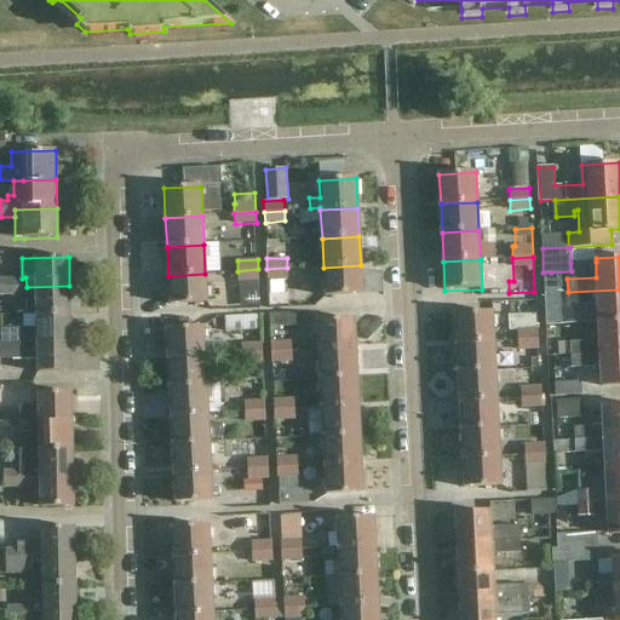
[(361,265),(323,268),(325,297),(362,294),(361,265)]
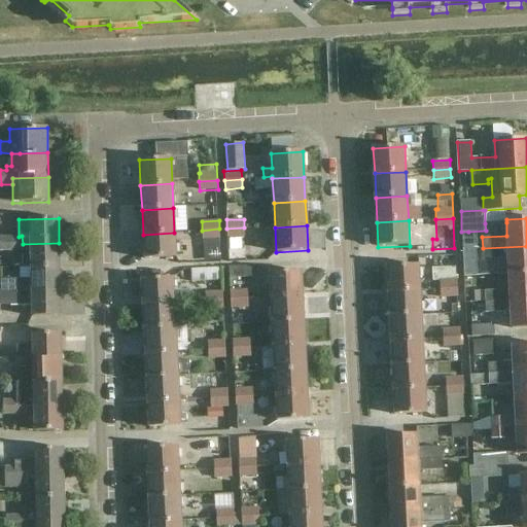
[(244,227),(226,229),(229,259),(250,258),(249,248),(245,249),(244,227)]
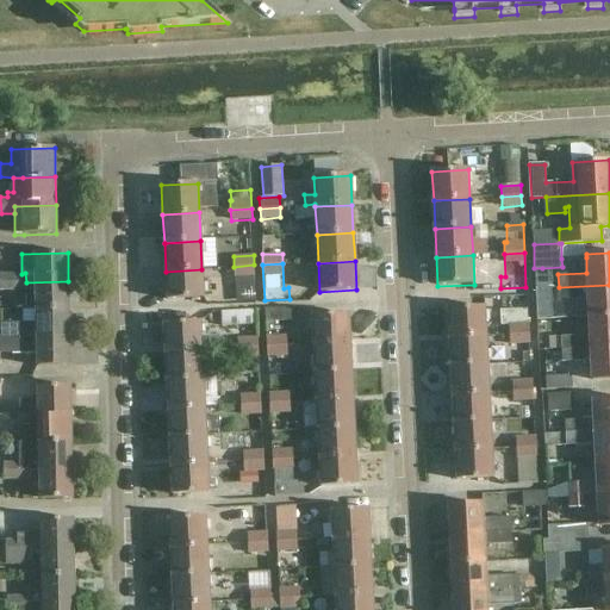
[(255,275),(254,265),(234,267),(235,277),(255,275)]
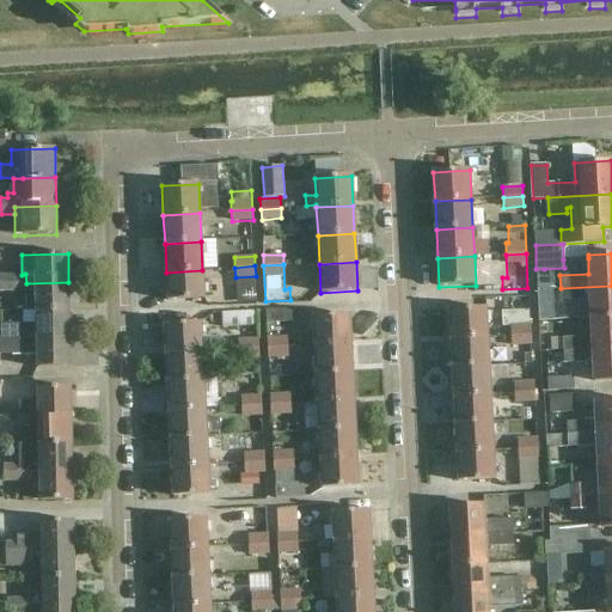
[(365,268),(367,293),(390,292),(389,265),(365,268)]
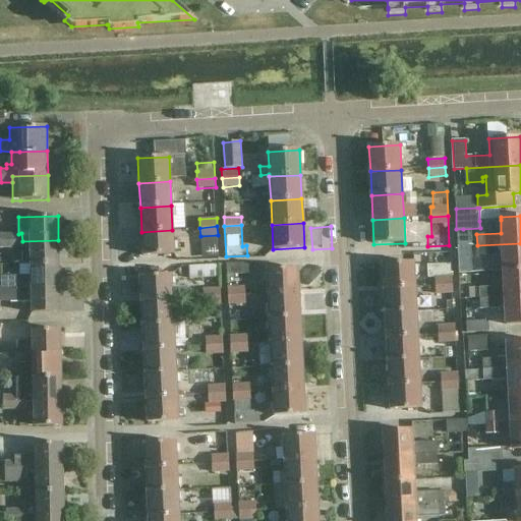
[(174,254),(172,230),(141,232),(142,256),(174,254)]
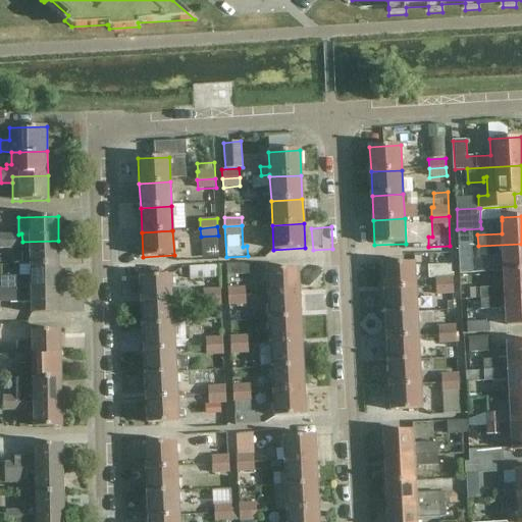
[(0,248),(12,248),(12,235),(0,233),(0,248)]
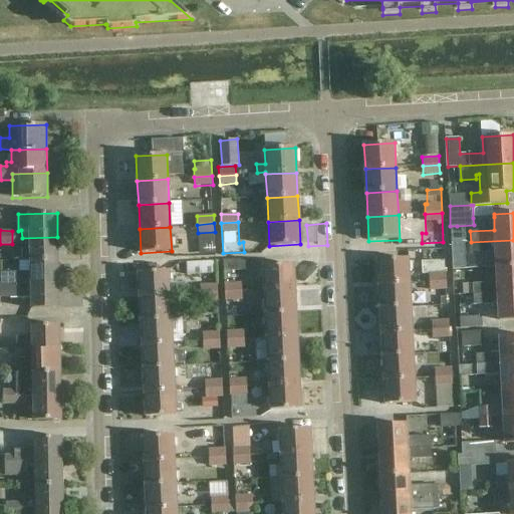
[(30,261),(58,261),(57,237),(22,238),(21,230),(18,231),(12,231),(12,244),(22,244),(22,261),(30,261)]
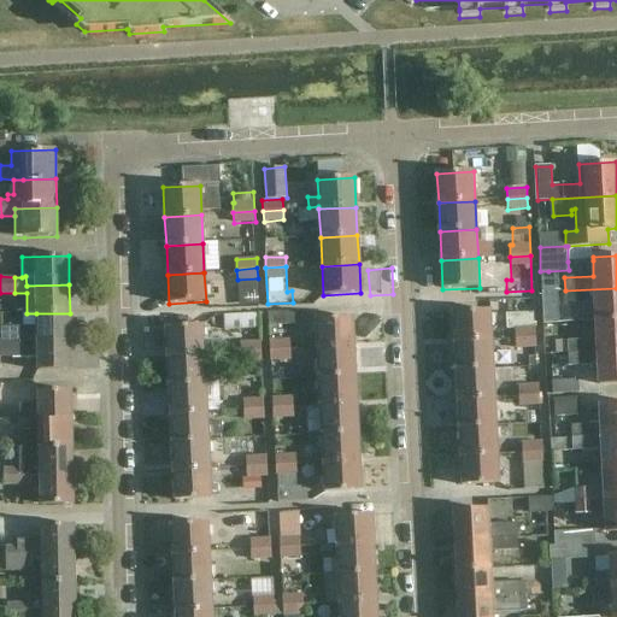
[(594,301),(595,321),(616,319),(616,288),(565,291),(565,303),(594,301)]
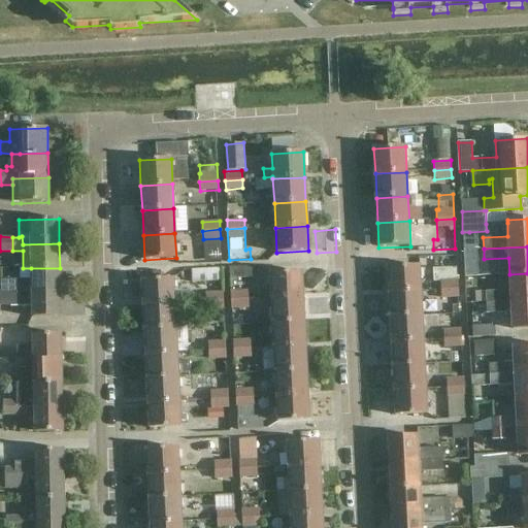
[(441,282),(442,290),(458,289),(458,279),(457,279),(456,257),(433,258),(434,268),(433,268),(433,282),(441,282)]
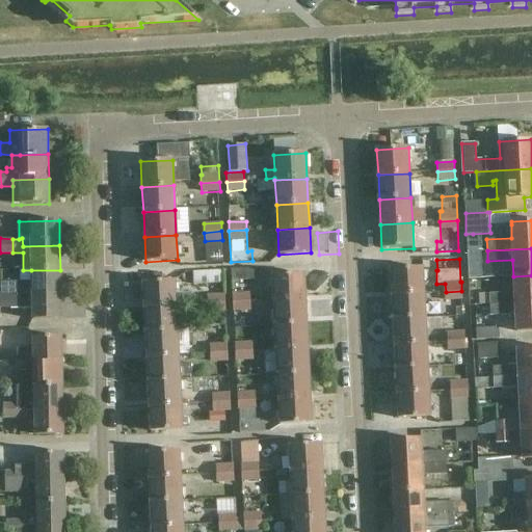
[(255,278),(255,268),(232,269),(232,280),(255,278)]
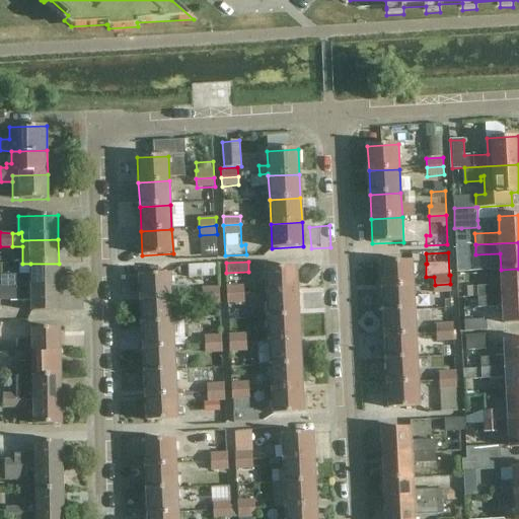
[(383,288),(414,286),(413,262),(381,263),(383,288)]
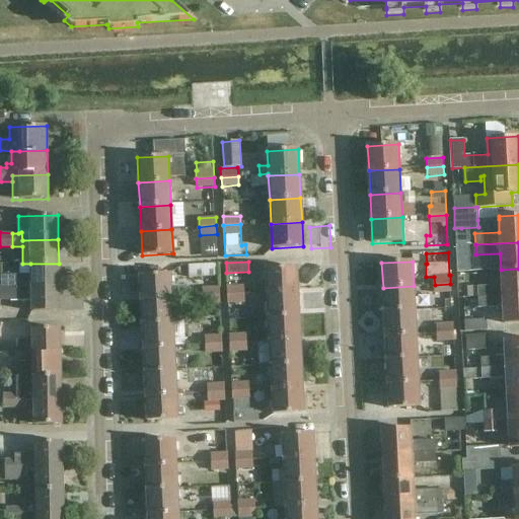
[(23,294),(23,288),(59,287),(59,264),(30,264),(31,275),(0,275),(0,281),(14,282),(14,294),(23,294)]
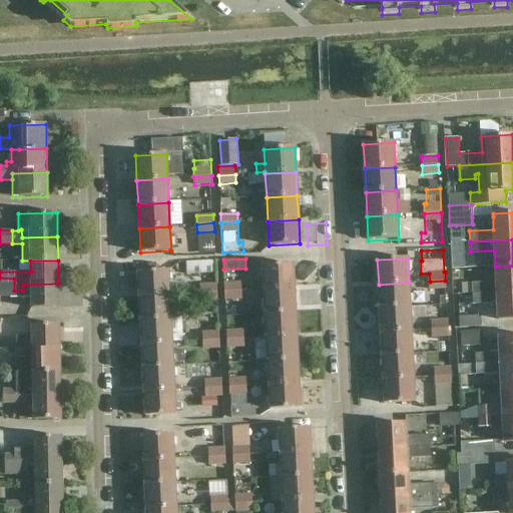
[(215,261),(186,262),(187,275),(216,273),(215,261)]
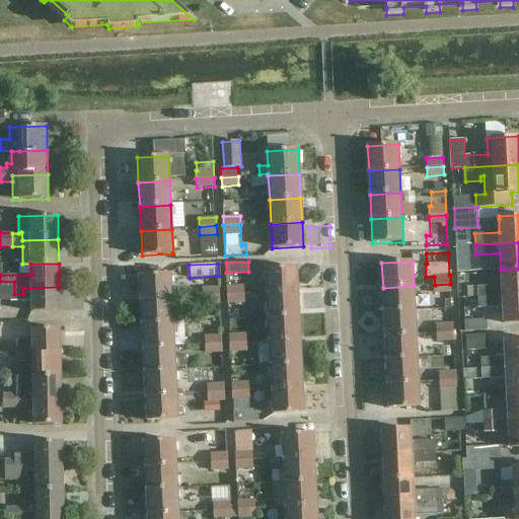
[(267,293),(298,292),(296,267),(266,269),(267,293)]
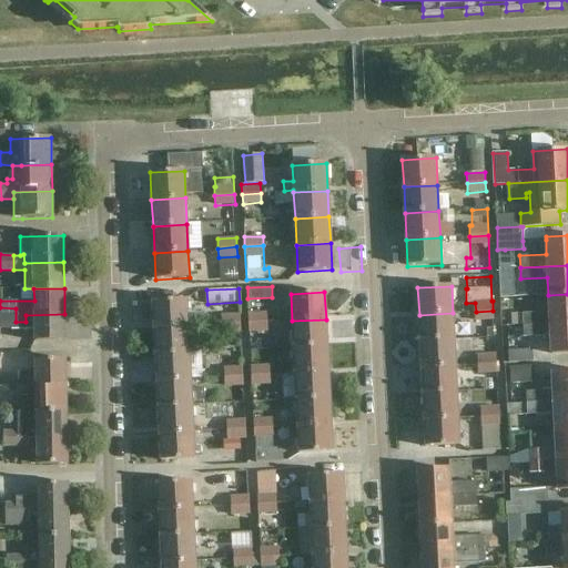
[(523,313),(523,326),(567,323),(567,294),(548,295),(549,312),(523,313)]
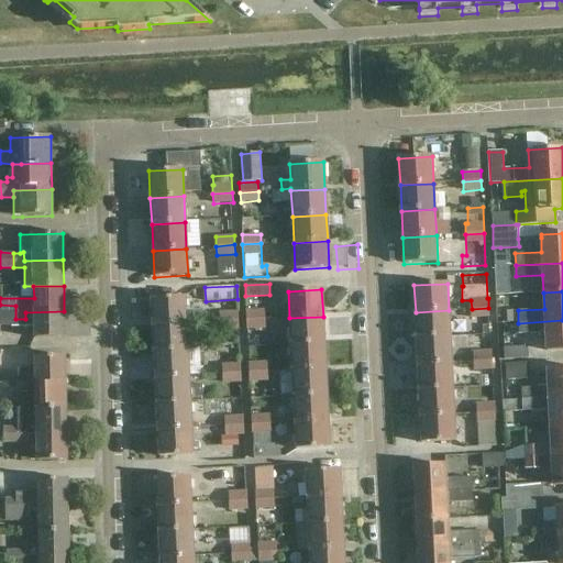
[(153,326),(186,324),(185,297),(152,299),(153,326)]
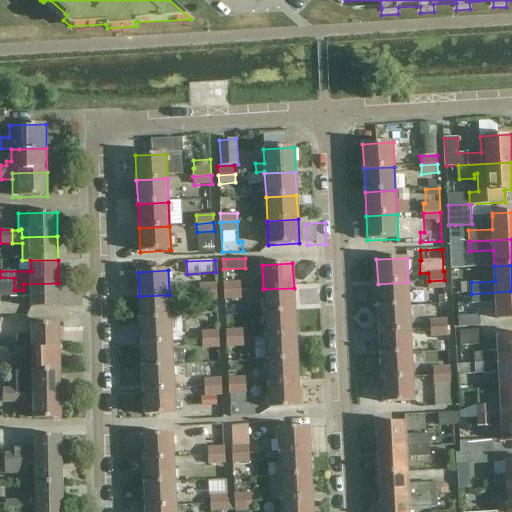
[(0,283),(0,297),(31,296),(31,308),(59,307),(58,283),(23,284),(23,290),(14,290),(14,278),(0,277),(0,283)]
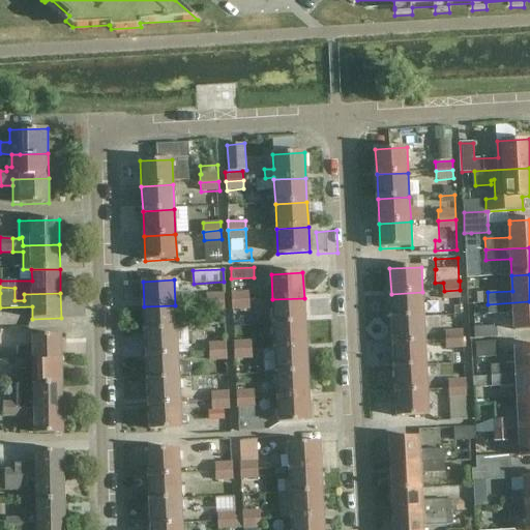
[(460,290),(444,291),(444,299),(461,299),(460,290)]
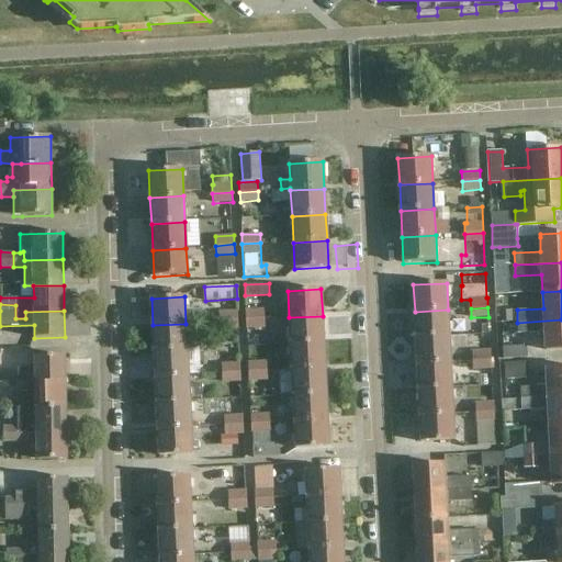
[(246,310),(246,319),(265,318),(263,308),(246,310)]
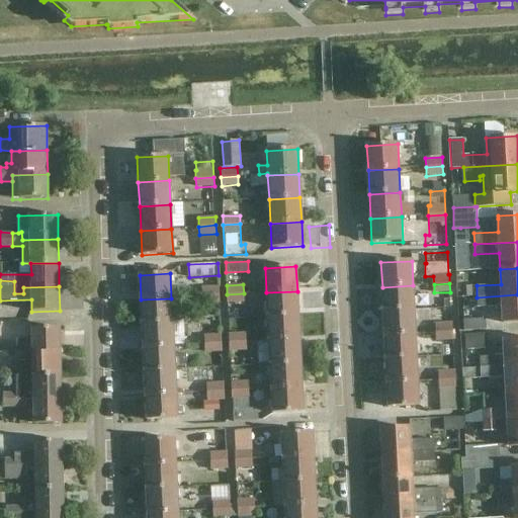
[(201,286),(201,295),(220,294),(219,285),(201,286)]
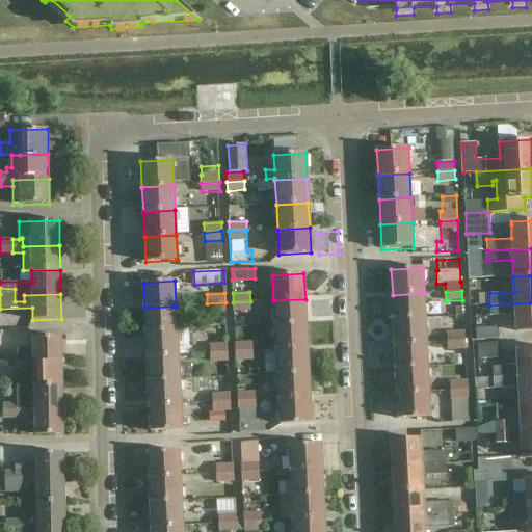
[(425,318),(424,293),(393,295),(394,319),(425,318)]
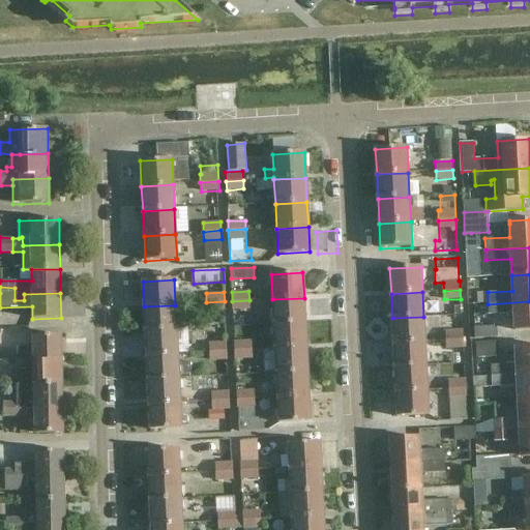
[(273,324),(305,323),(304,298),(272,299),(273,324)]
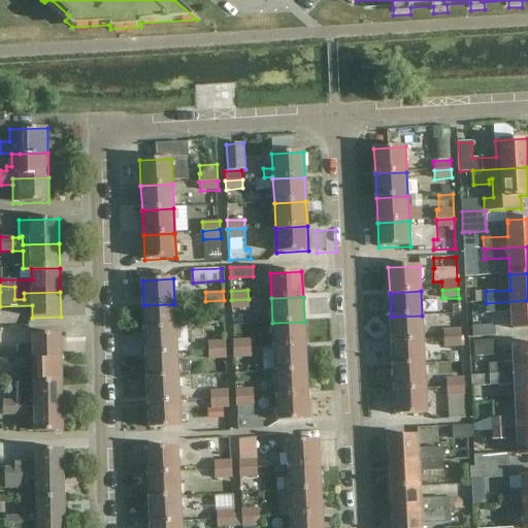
[(249,299),(231,300),(232,309),(250,307),(249,299)]
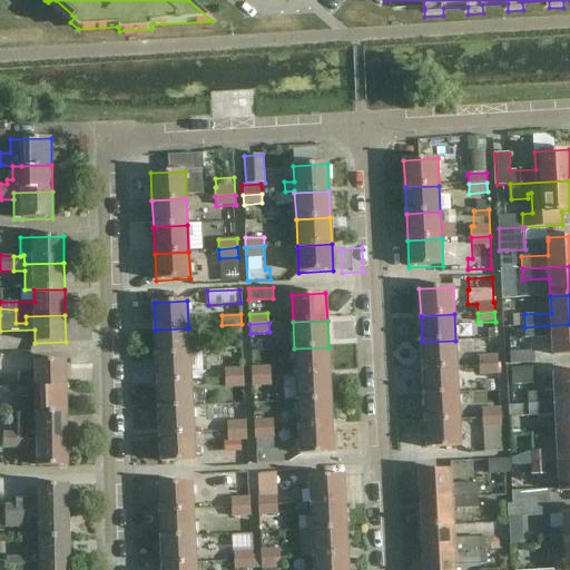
[(242,334),(242,324),(222,325),(223,335),(242,334)]
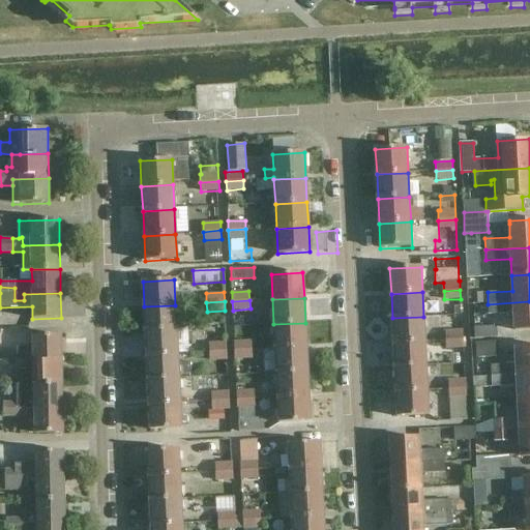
[(529,329),(529,301),(488,304),(489,315),(513,313),(514,330),(529,329)]
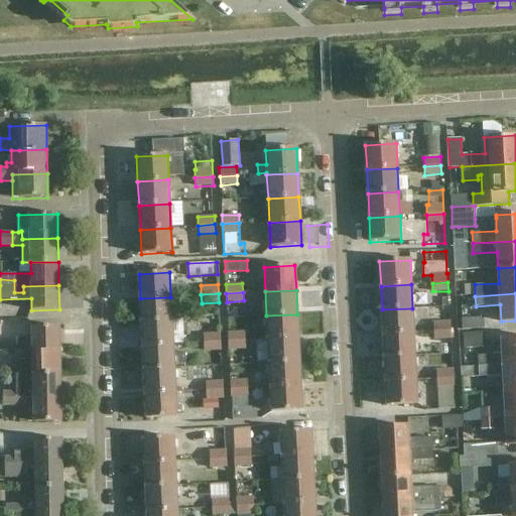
[(171,320),(170,297),(140,298),(141,323),(171,320)]
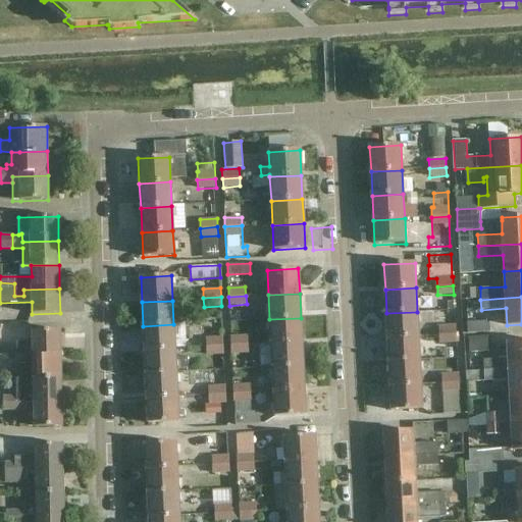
[(418,336),(417,312),(386,313),(387,337),(418,336)]
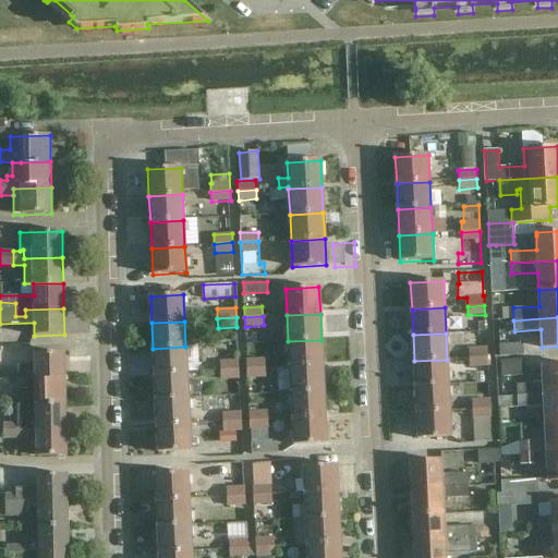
[(289,367),(323,366),(322,340),(288,341),(289,367)]
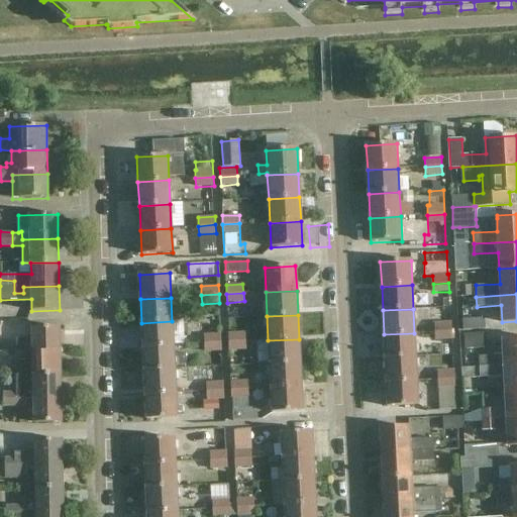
[(485,329),(485,318),(462,319),(463,330),(485,329)]
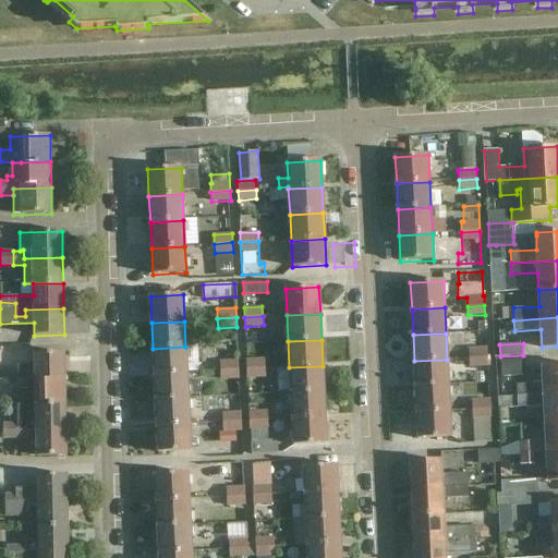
[(153,349),(154,375),(187,373),(185,347),(153,349)]
